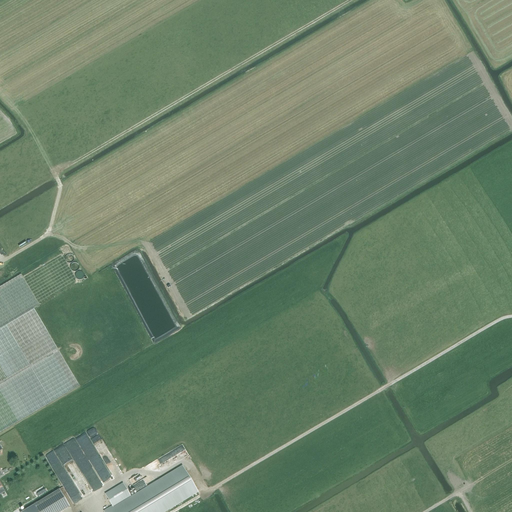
[(74,259),(74,257),(74,255),(73,253),(72,253),(71,252),(69,252),(68,252),(66,253),(65,254),(64,254),(64,255),(64,256),(64,258),(65,260),(66,261),(67,261),(68,262),(70,262),(70,261),(72,260),(73,259),(74,259)]
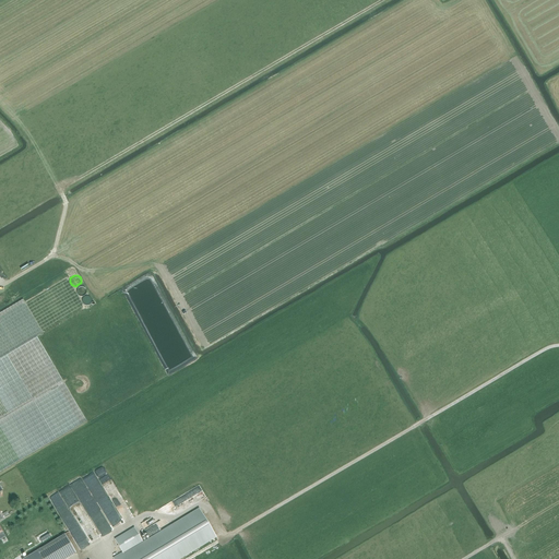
[(0,473),(86,421),(37,337),(85,308),(67,277),(24,302),(23,299),(0,312),(0,473)]
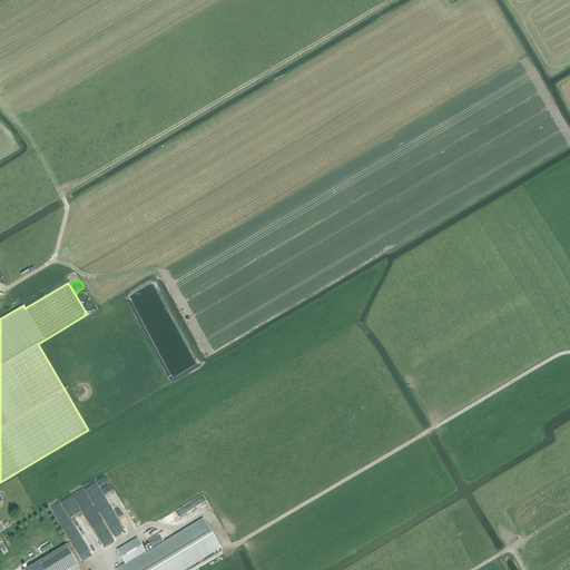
[(89,298),(89,296),(89,295),(88,294),(87,293),(86,292),(85,291),(84,291),(82,291),(81,292),(79,293),(78,294),(78,296),(78,298),(78,300),(79,300),(80,301),(81,302),(82,302),(85,302),(87,301),(88,300),(88,298),(89,298)]
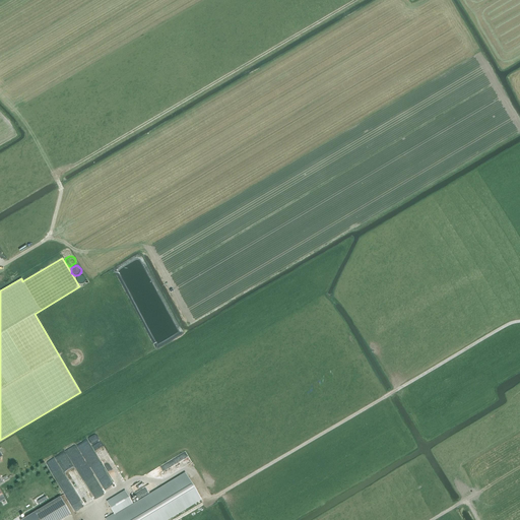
[(86,281),(86,280),(86,278),(86,277),(85,276),(84,276),(83,275),(81,275),(80,275),(78,276),(77,277),(77,278),(76,279),(76,280),(77,281),(77,283),(79,284),(81,285),(83,285),(85,284),(85,283),(86,282),(86,281)]
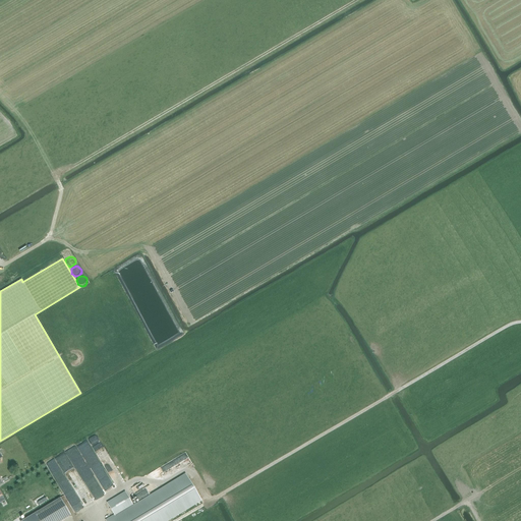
[(108,481),(91,453),(84,457),(102,485),(108,481)]
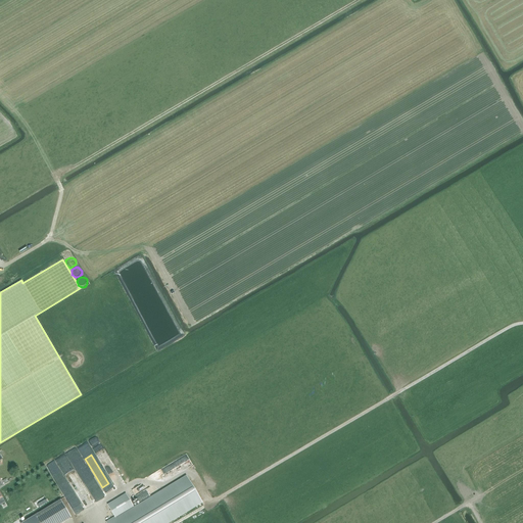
[(115,518),(106,522),(168,522),(202,503),(186,475),(134,507),(126,493),(107,505),(115,518)]
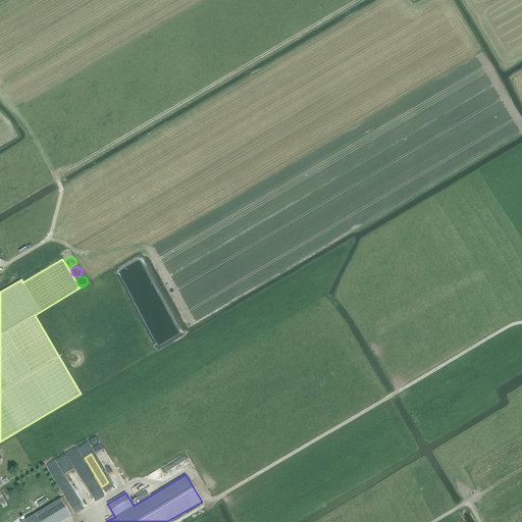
[(43,500),(43,499),(43,497),(42,496),(41,494),(39,493),(37,494),(36,494),(35,496),(34,497),(34,499),(34,501),(35,502),(36,503),(37,504),(38,504),(39,504),(40,504),(41,503),(43,501),(43,500)]
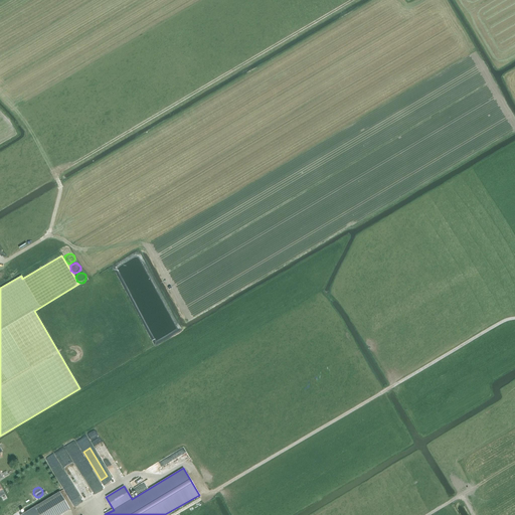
[(59,492),(34,508),(35,510),(37,514),(60,514),(70,509),(59,492)]
